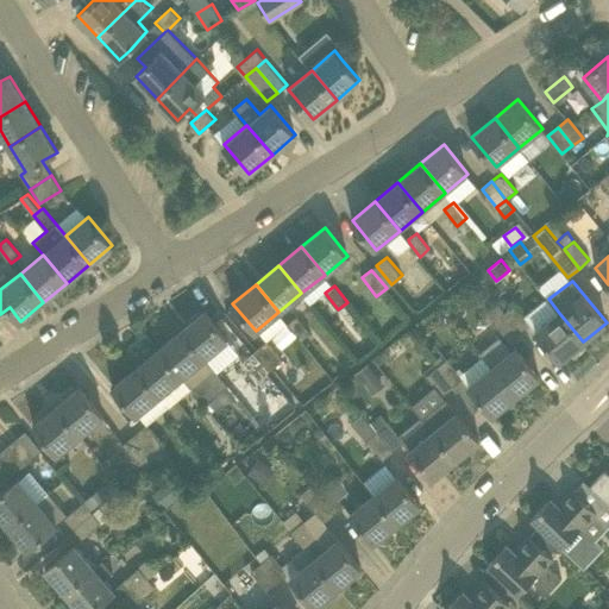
[(487,313),(494,322),(504,313),(497,303),(487,313)]
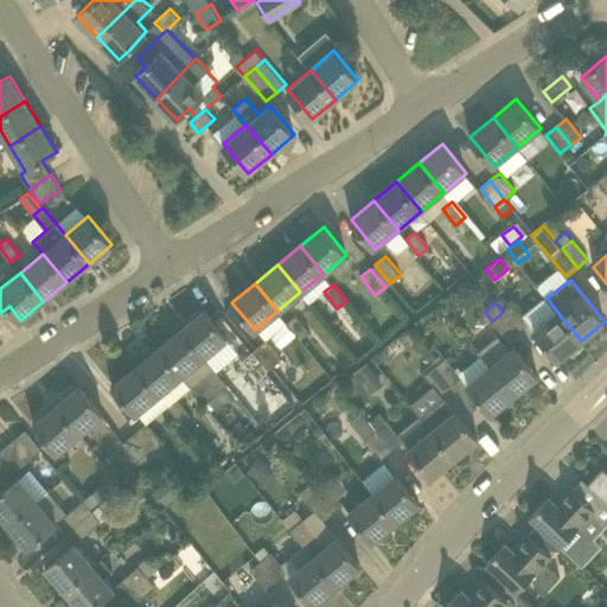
[(518,331),(528,323),(512,304),(503,312),(518,331)]
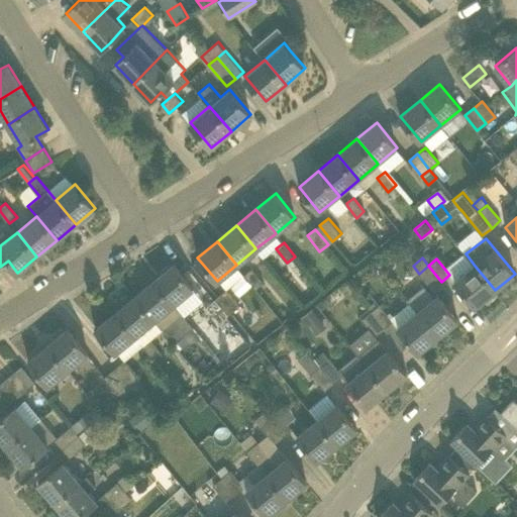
[(194,288),(174,264),(154,280),(174,304),(194,288)]
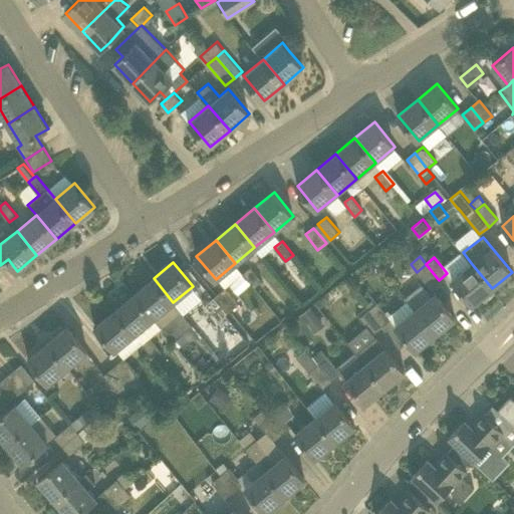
[(430,287),(439,280),(426,264),(417,272),(430,287)]
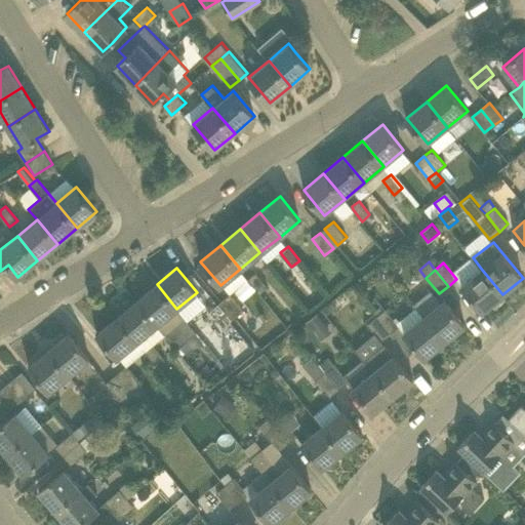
[(502,294),(482,270),(462,286),(482,311),(502,294)]
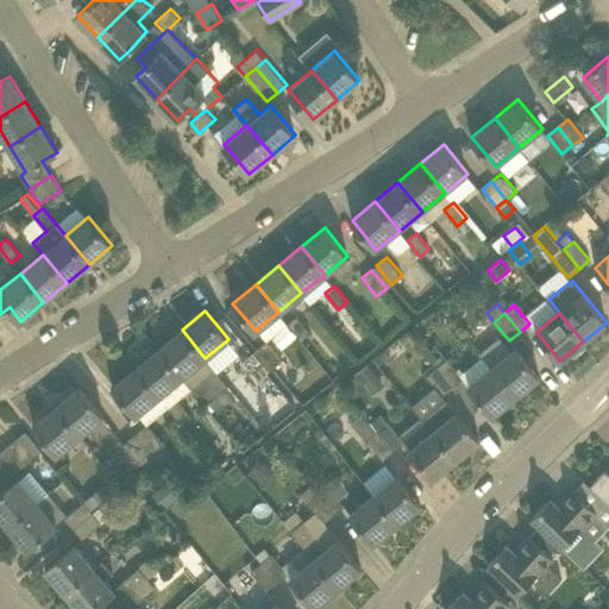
[(297,315),(288,322),(301,339),(311,332),(297,315)]
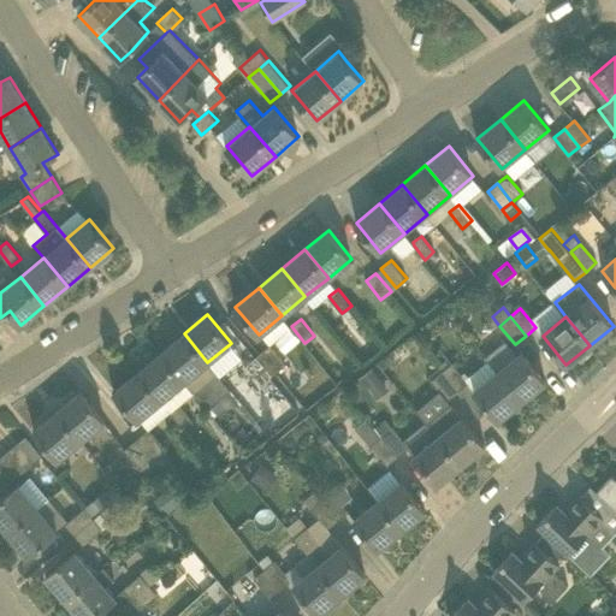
[(458,327),(457,323),(452,320),(448,321),(445,325),(446,331),(451,333),(456,332),(458,327)]
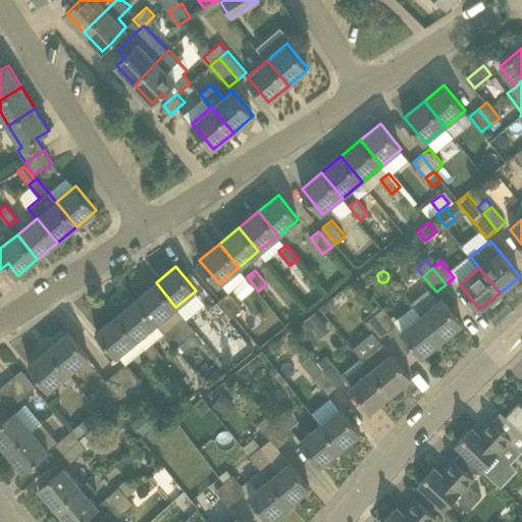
[(175,307),(156,282),(137,299),(164,332),(174,324),(185,337),(195,329),(175,307)]
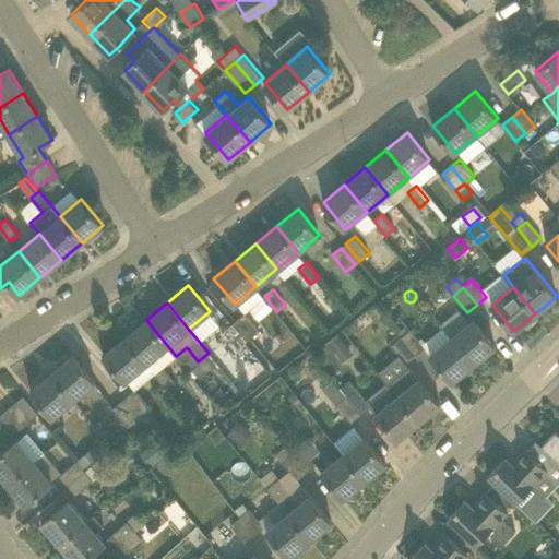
[(473,319),(470,322),(459,308),(441,323),(443,326),(452,336),(474,364),(495,346),(473,319)]
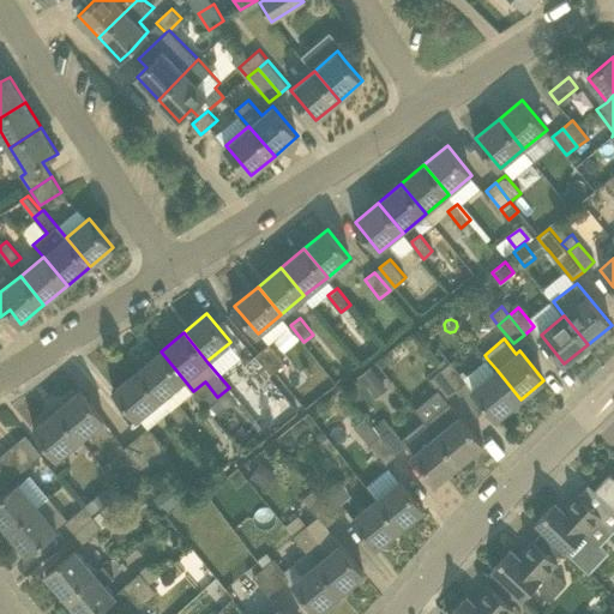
[(259,351),(276,371),(286,362),(269,343),(259,351)]
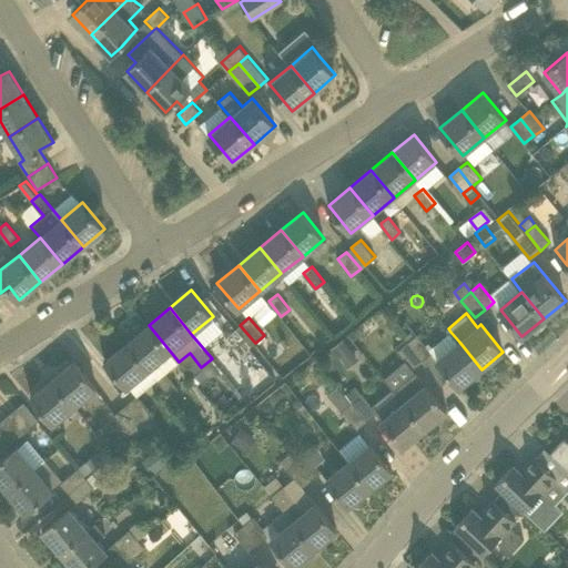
[(148,368),(158,379),(170,394),(178,387),(165,373),(179,362),(149,325),(127,343),(148,368)]
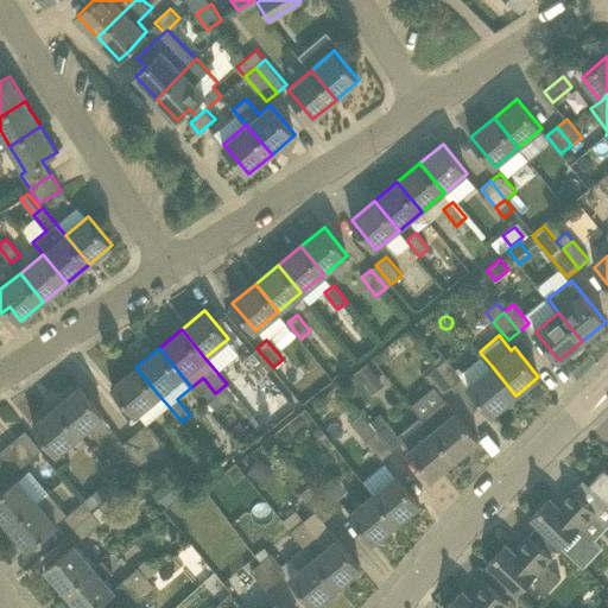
[(259,379),(267,371),(252,352),(242,360),(259,379)]
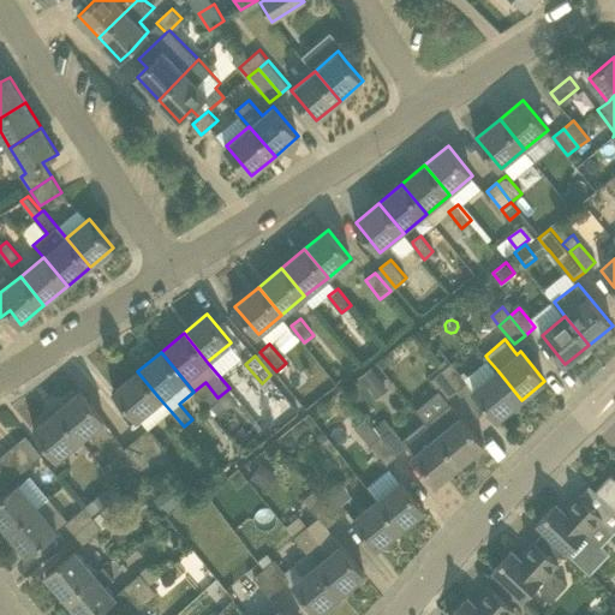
[(451,365),(446,358),(439,363),(436,365),(441,370),(442,371),(451,365)]
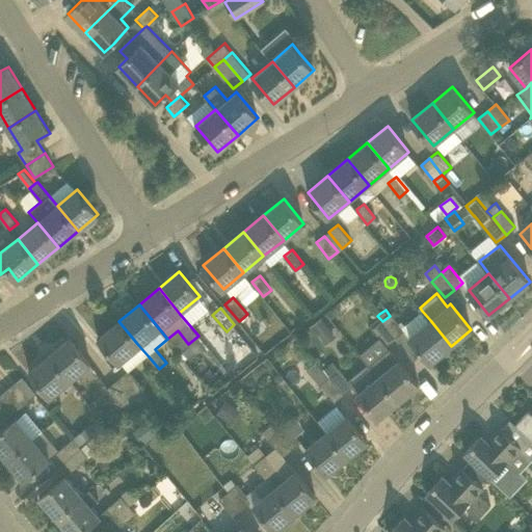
[(404,330),(399,323),(392,314),(390,316),(382,321),(396,338),(404,330)]
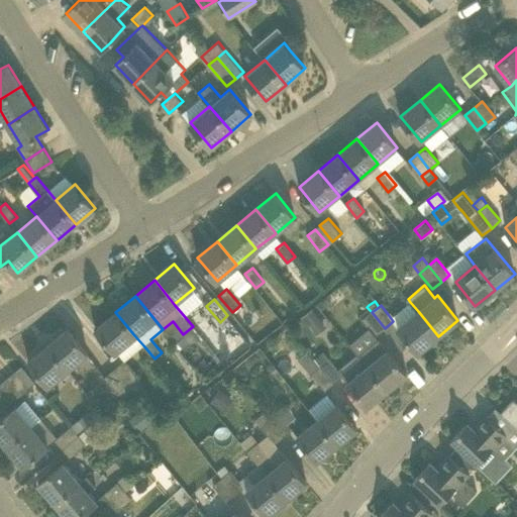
[(313,308),(302,317),(312,330),(323,322),(313,308)]
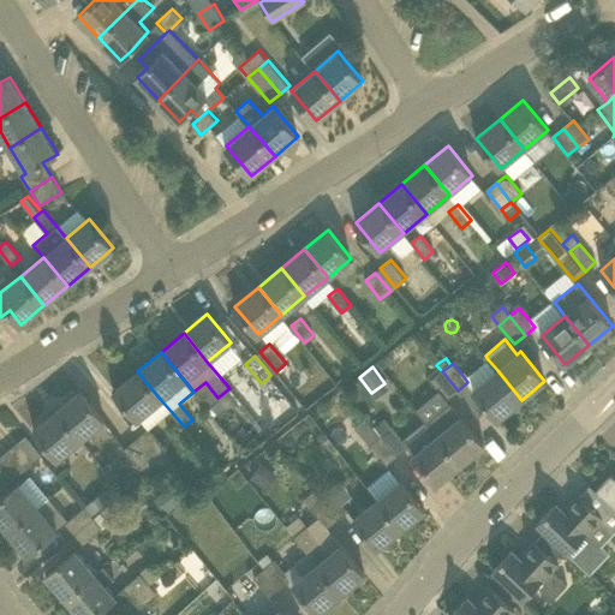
[(441,370),(430,378),(447,399),(458,390),(442,371),(441,370)]
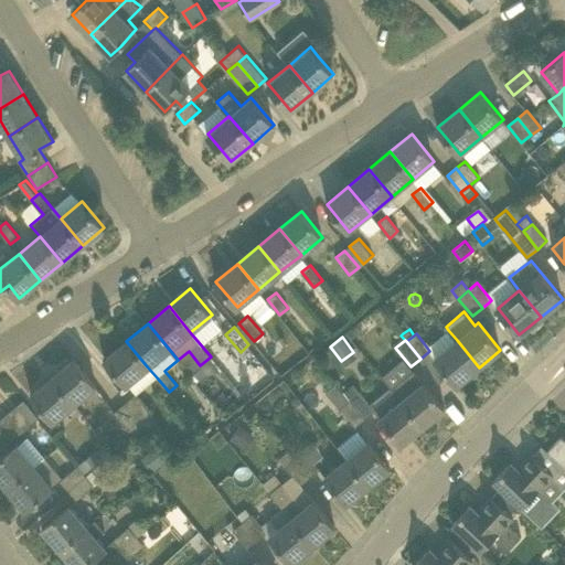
[(457,340),(435,359),(457,385),(479,368),(457,340)]
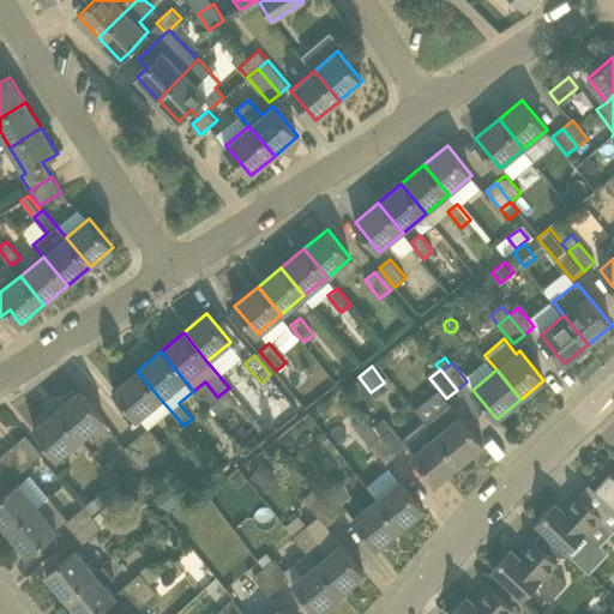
[(137,416),(160,398),(137,371),(114,390),(137,416)]
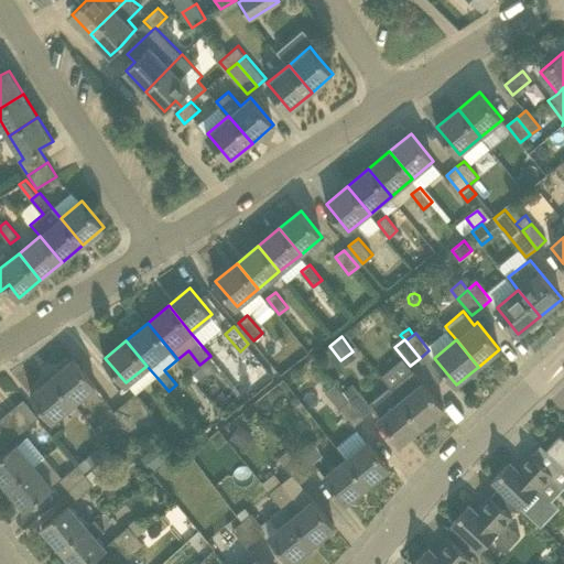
[(96,384),(74,358),(52,376),(74,402),(96,384)]
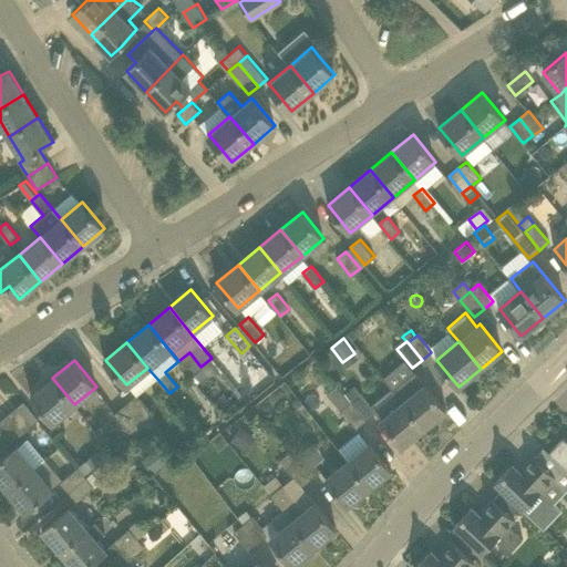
[(446,410),(425,383),(415,371),(393,389),(425,428),(446,410)]
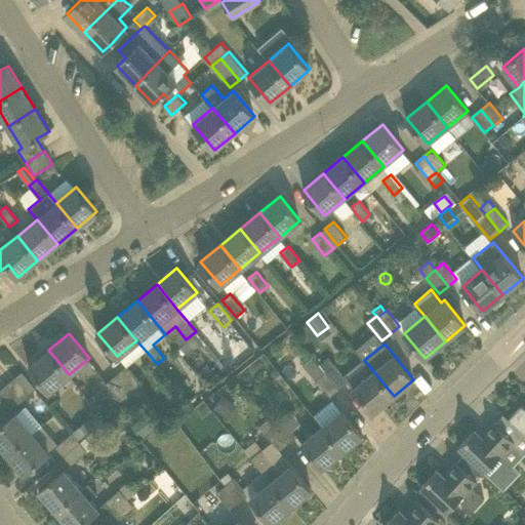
[(48,350),(29,366),(49,391),(69,374),(48,350)]
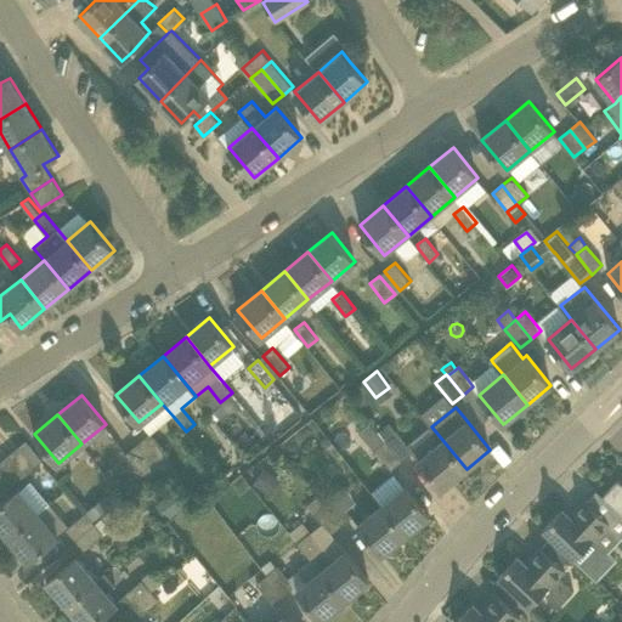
[(386,440),(396,431),(389,423),(379,431),(386,440)]
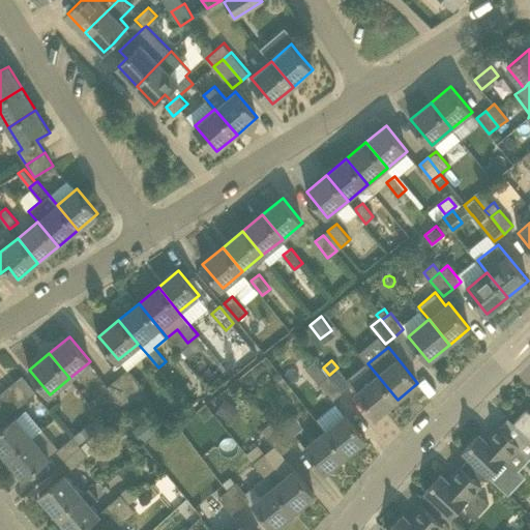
[(337,367),(329,375),(343,392),(352,385),(356,391),(377,416),(398,400),(367,363),(366,362),(347,378),(339,367),(337,367)]
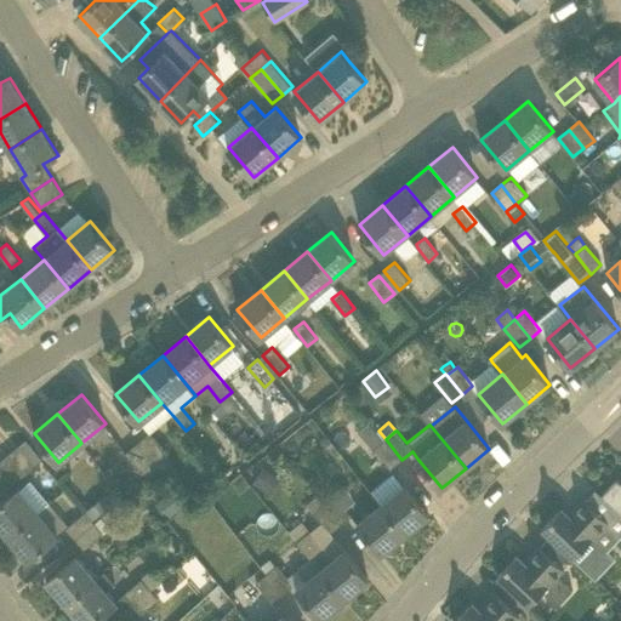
[(386,439),(379,431),(368,439),(375,448),(386,439)]
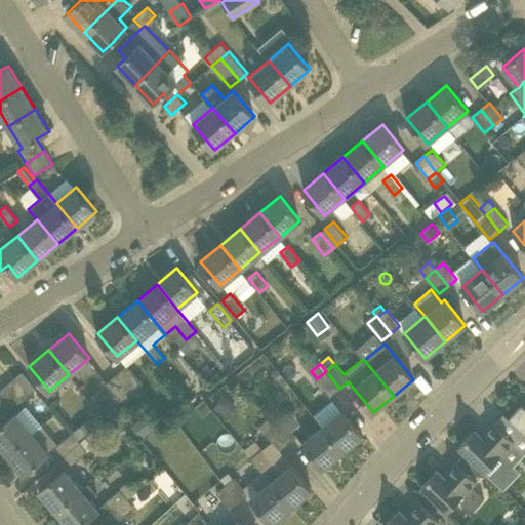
[(126,366),(117,373),(130,390),(140,381),(128,365),(126,366)]
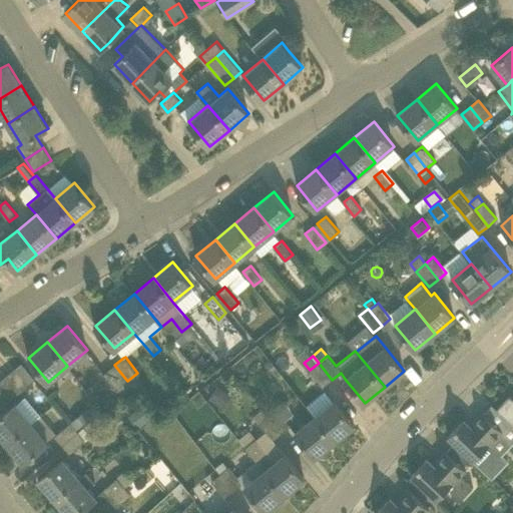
[(7,375),(20,391),(35,379),(22,363),(7,375)]
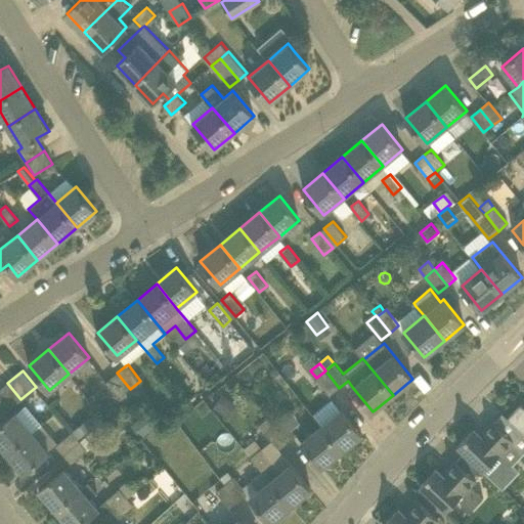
[(325,370),(316,378),(331,395),(339,388),(325,370)]
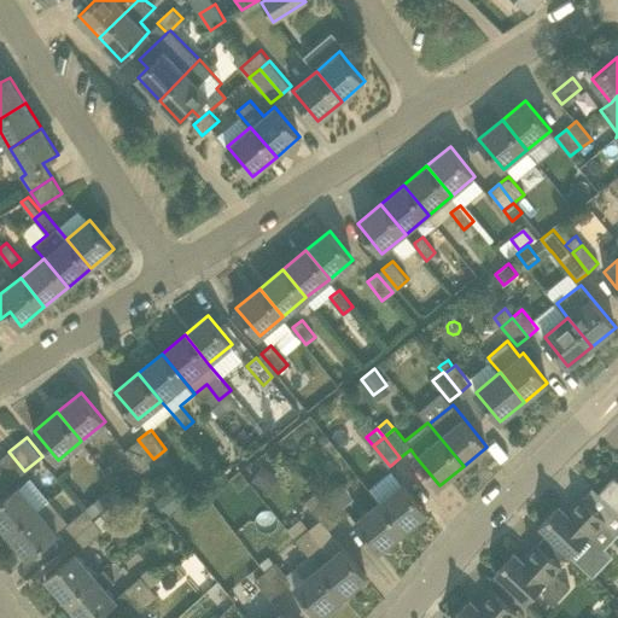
[(127,450),(141,470),(143,468),(152,460),(153,459),(138,439),(126,449),(127,450)]
